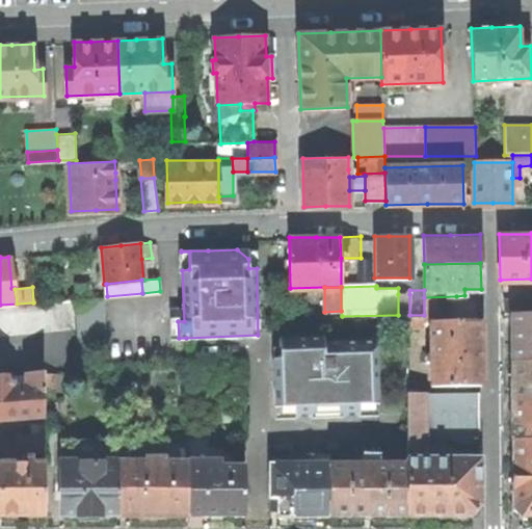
[(409,294),(398,294),(398,315),(407,315),(409,315),(409,294)]
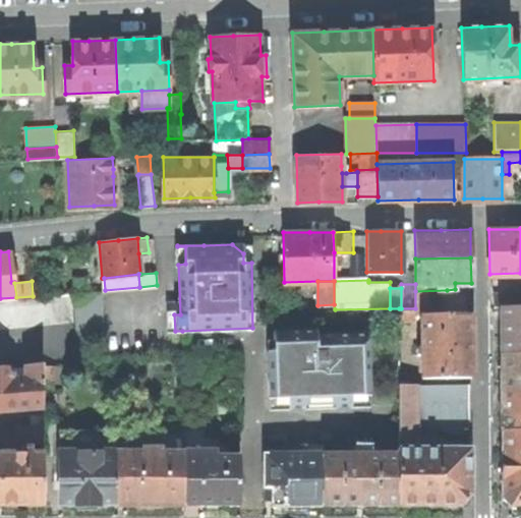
[(447,314),(447,290),(415,291),(415,308),(415,314),(422,314),(447,314)]
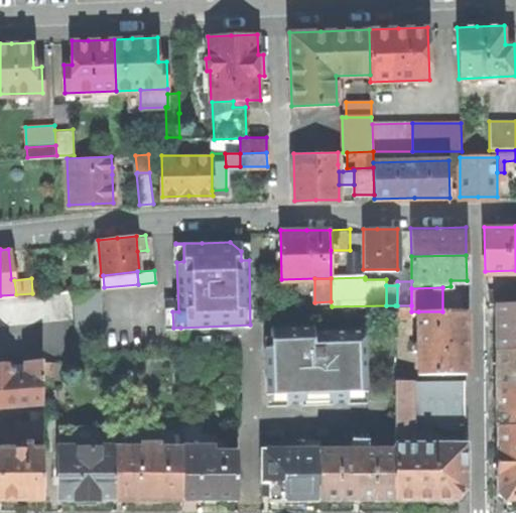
[(72,290),(74,331),(102,330),(100,288),(72,290)]
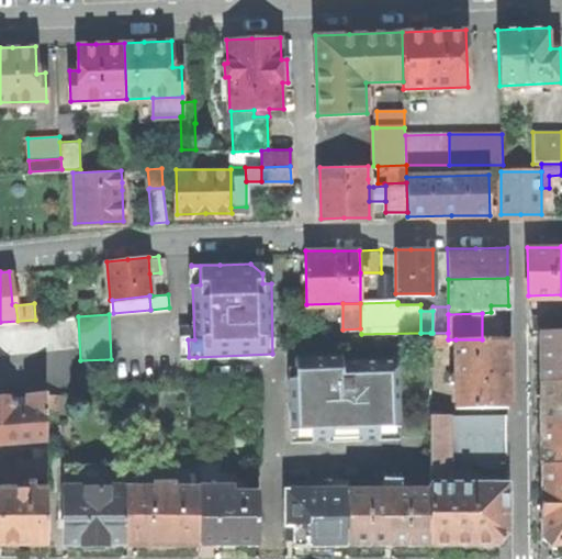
[(561,315),(532,316),(532,330),(540,330),(561,328),(561,315)]
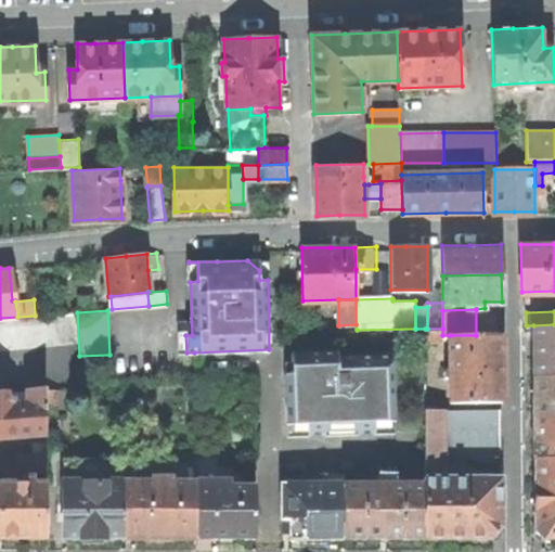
[(554,324),(533,325),(533,348),(533,375),(554,375),(554,324)]
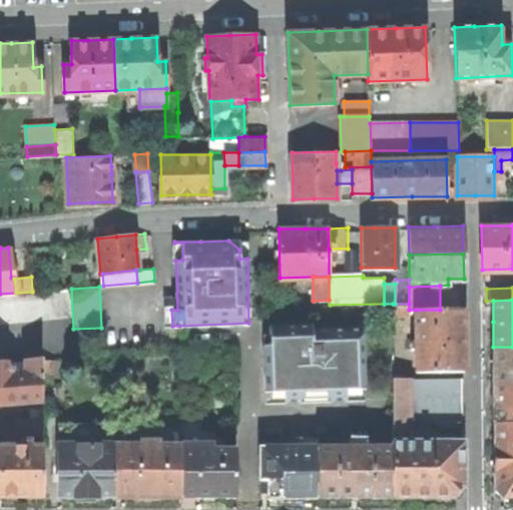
[(409,310),(409,304),(395,304),(393,304),(393,314),(409,314),(409,310)]
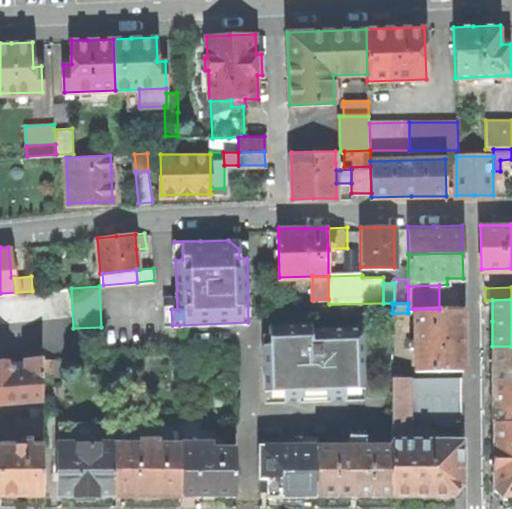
[(415,309),(416,369),(462,369),(462,332),(462,309),(439,309),(415,309)]
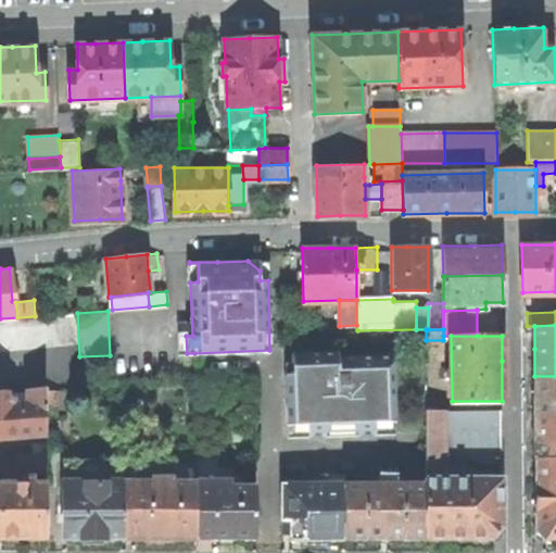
[(285,374),(287,431),(288,431),(288,425),(307,424),(307,428),(375,426),(375,422),(393,420),(393,428),(395,428),(392,354),(338,355),(338,351),(324,351),(291,352),(292,374),(285,374)]
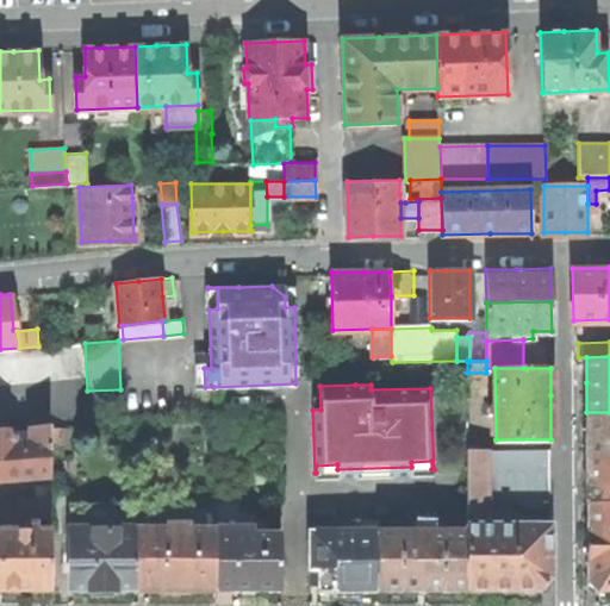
[(609,412),(586,412),(586,461),(586,483),(587,485),(587,501),(609,501),(609,412)]
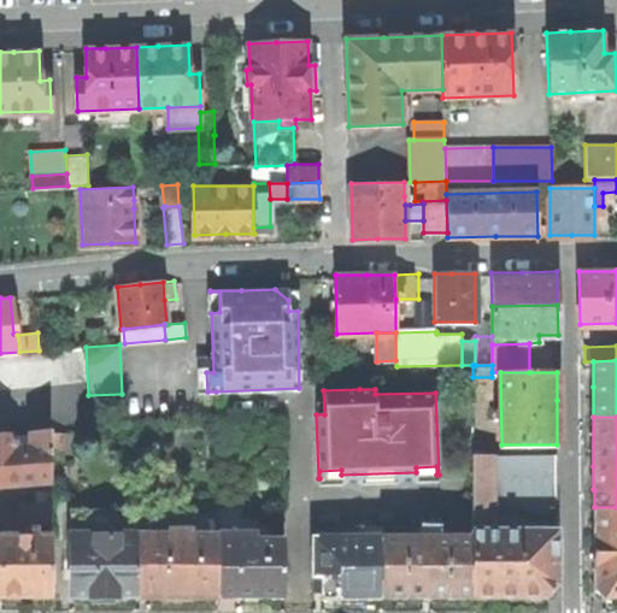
[(0,485),(4,485),(52,482),(52,453),(51,431),(51,430),(29,431),(29,446),(16,447),(15,441),(9,441),(9,434),(0,432),(0,485)]
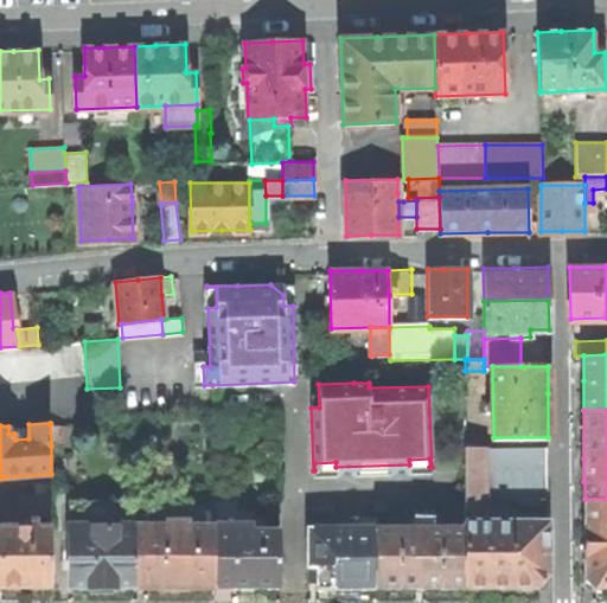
[(72,423),(50,424),(51,446),(72,444),(72,423)]
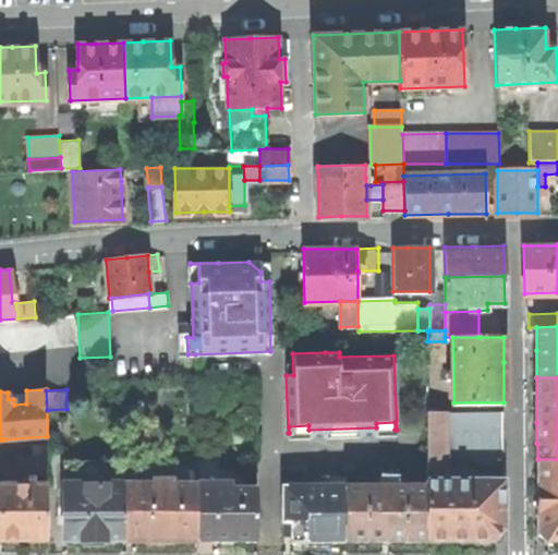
[(504,410),(450,411),(449,455),(474,455),(474,459),(481,462),(504,462),(504,410)]
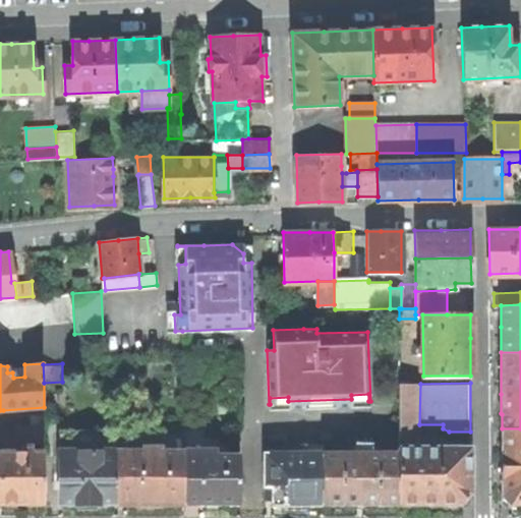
[(420,384),(399,384),(399,447),(419,447),(419,424),(420,384)]
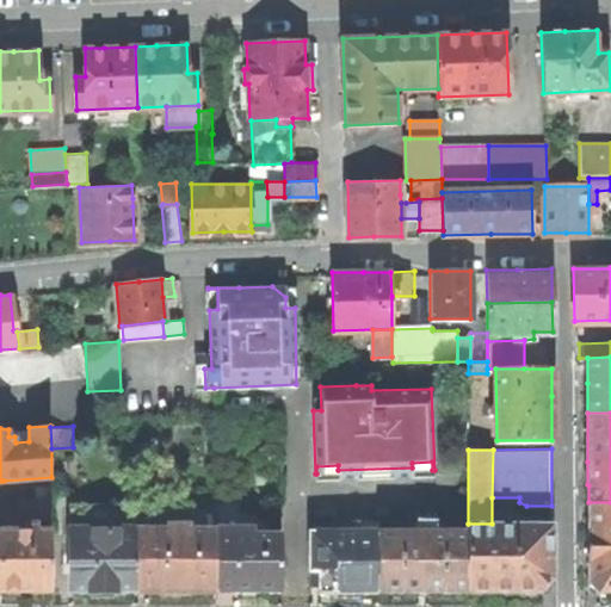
[(36,484),(36,496),(51,496),(51,484),(36,484)]
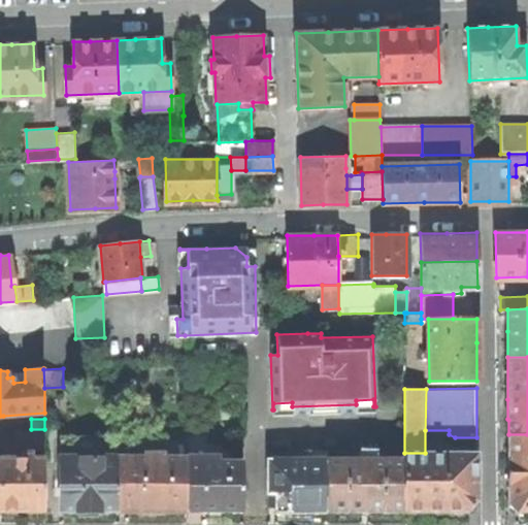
[(15,429),(15,447),(44,447),(44,429),(31,429),(15,429)]
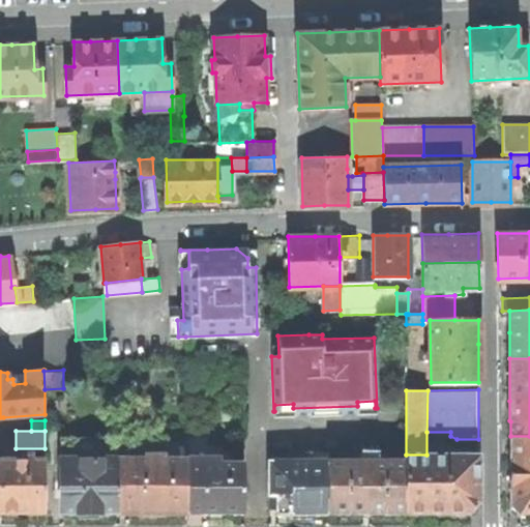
[(529,436),(510,436),(510,461),(509,461),(509,487),(510,487),(510,504),(519,513),(529,511),(529,436)]
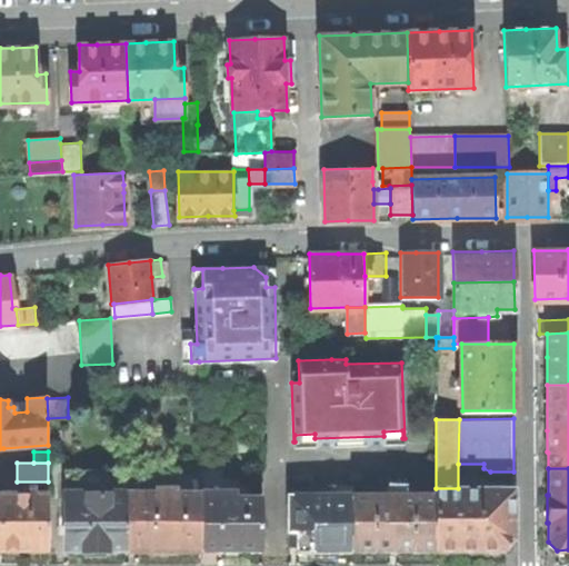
[(67,469),(67,495),(112,495),(112,469),(67,469)]
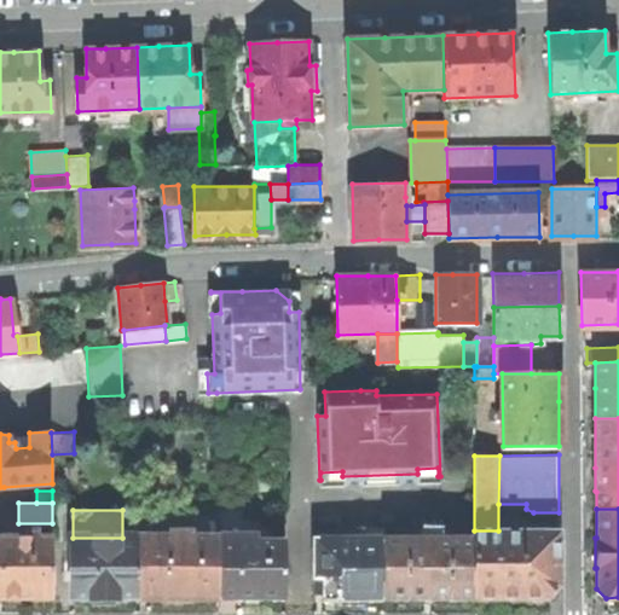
[(383,538),(383,598),(423,598),(474,598),(474,538),(443,538),(443,524),(422,524),(422,538),(383,538)]
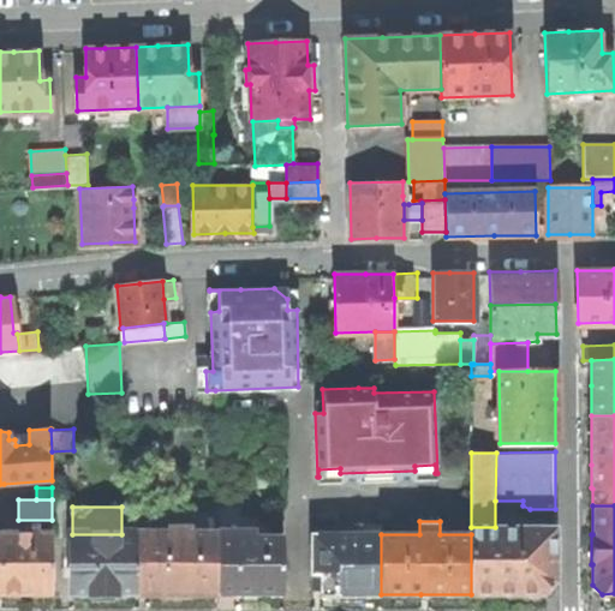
[(311,534),(311,573),(322,573),(322,593),(353,594),(381,594),(381,534),(381,523),(354,523),(354,534),(311,534)]
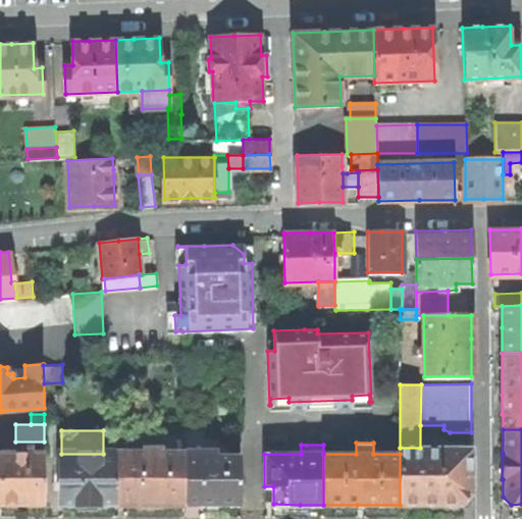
[(0,505),(44,506),(44,454),(32,454),(32,448),(20,448),(20,454),(0,453),(0,505)]
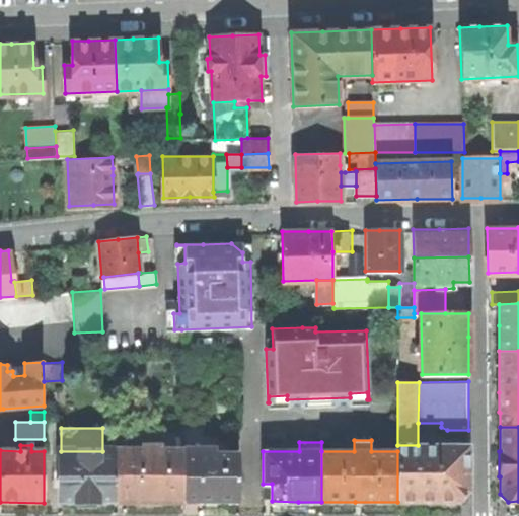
[(115,450),(115,502),(147,502),(183,502),(182,450),(161,450),(161,445),(141,445),(141,450),(115,450)]
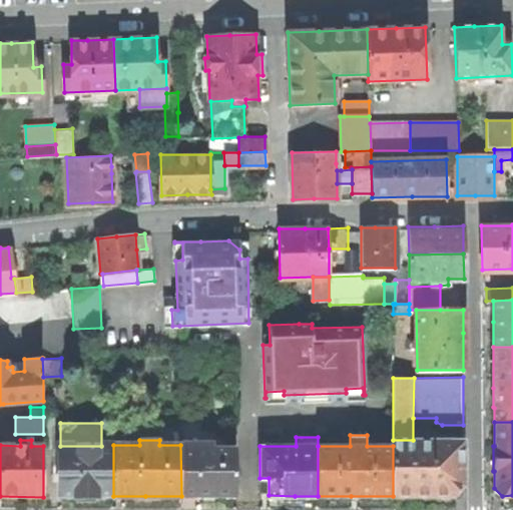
[(393,446),(393,496),(420,496),(453,496),(464,486),(464,440),(413,440),(393,440),(393,446)]
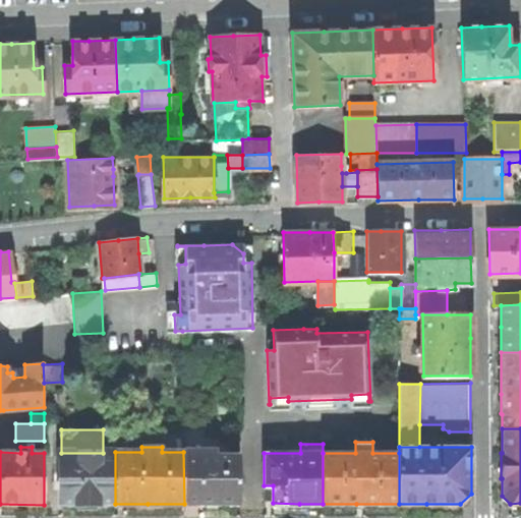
[(183,452),(184,504),(209,504),(239,504),(239,456),(216,455),(216,451),(183,451),(183,452)]
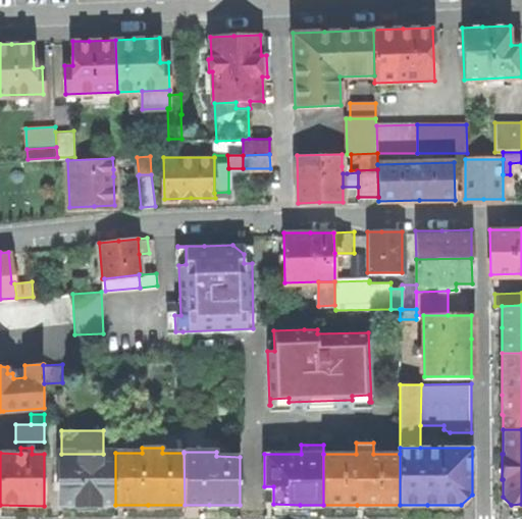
[(115,505),(115,453),(103,454),(61,454),(59,454),(59,505),(75,504),(75,506),(87,506),(99,505),(115,505)]
